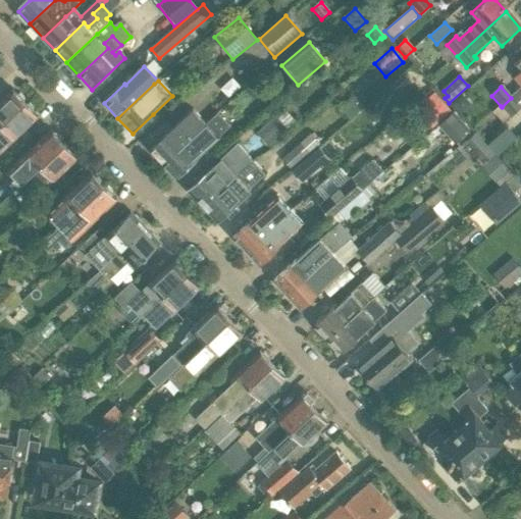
[(520,88),(511,98),(502,107),(501,106),(492,113),(503,124),(511,117),(511,118),(520,108),(517,104),(520,101),(520,88)]
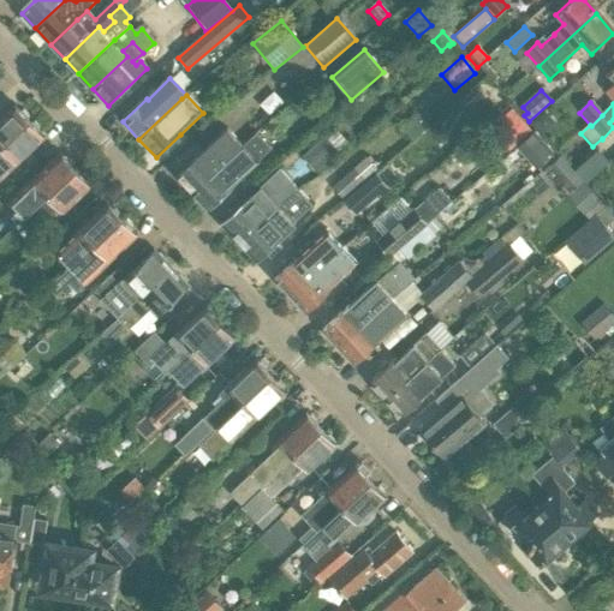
[(0,150),(29,123),(29,119),(23,113),(21,113),(13,107),(0,119),(0,150)]
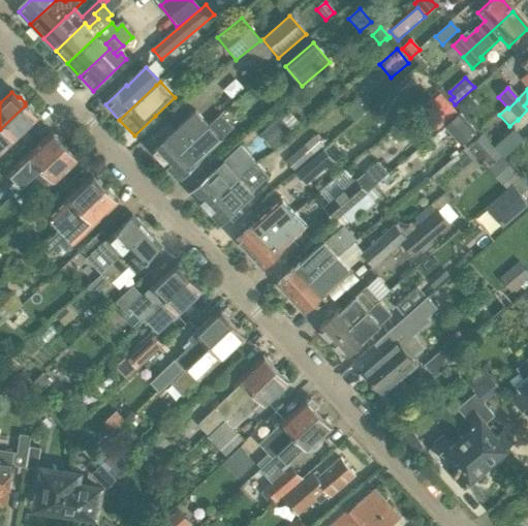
[(420,114),(434,130),(452,115),(436,98),(420,114)]
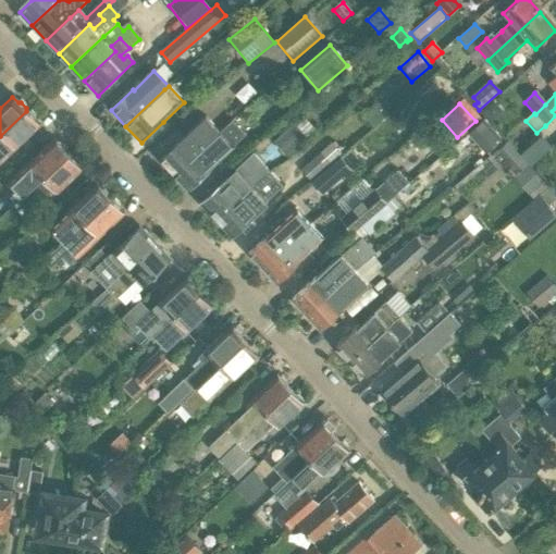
[(0,163),(40,126),(26,111),(0,136),(0,163)]
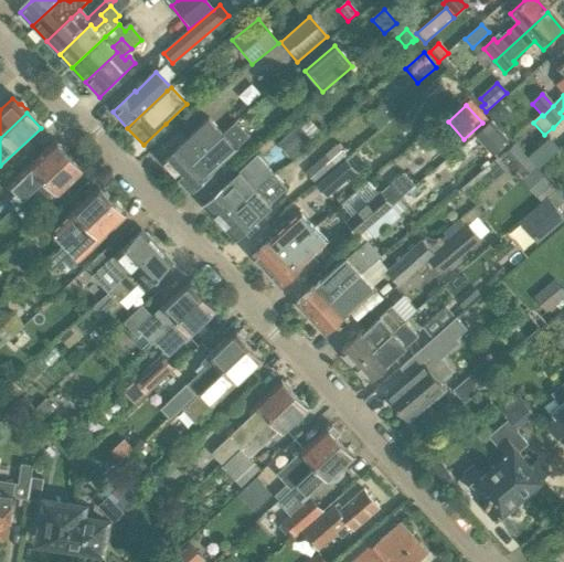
[(202,157),(208,151),(206,150),(222,136),(223,136),(208,120),(161,163),(176,179),(201,156),(202,157)]
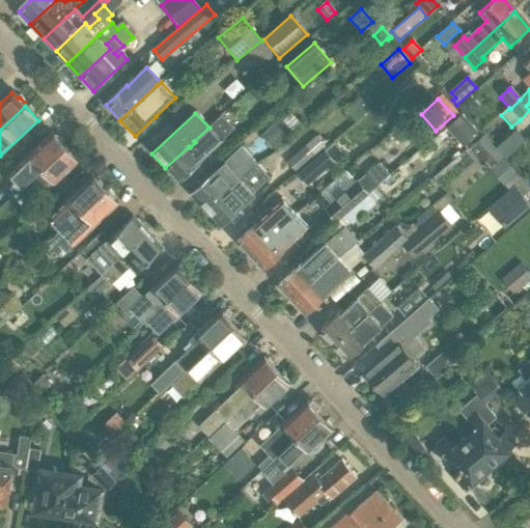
[(468,149),(480,139),(476,135),(477,133),(461,114),(446,129),(463,146),(464,146),(467,149),(468,149)]
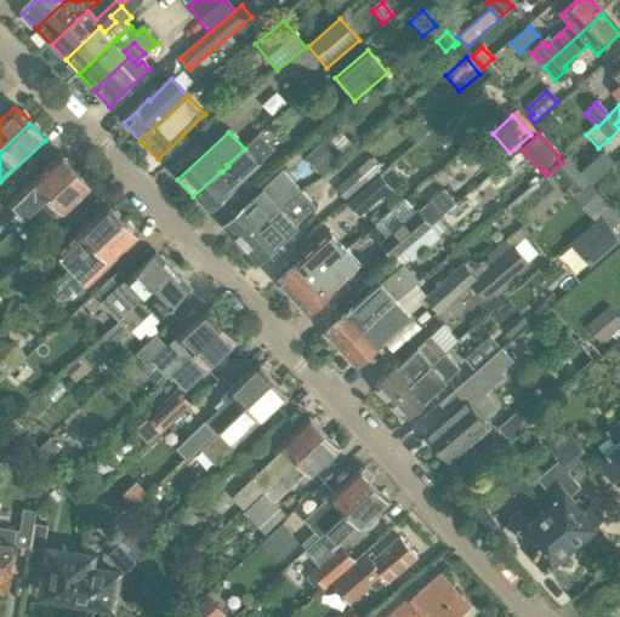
[(260,165),(273,152),(259,136),(245,149),(244,149),(227,165),(228,166),(222,172),(221,171),(193,196),(209,213),(260,165)]
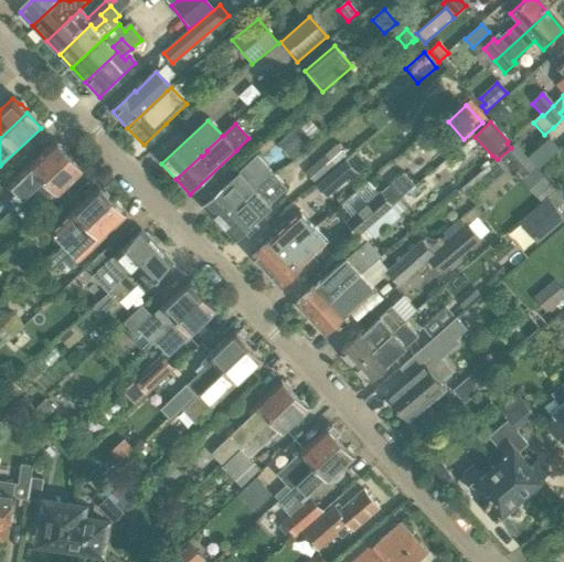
[(291,161),(314,141),(299,125),(276,145),(277,145),(259,160),(273,175),(290,160),(291,161)]
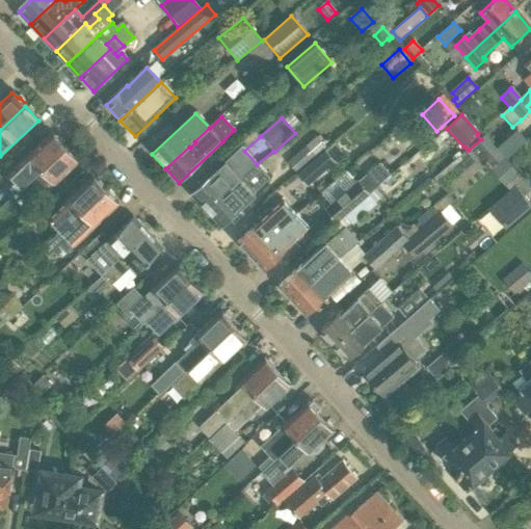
[(444,133),(434,140),(439,146),(448,137),(444,133)]
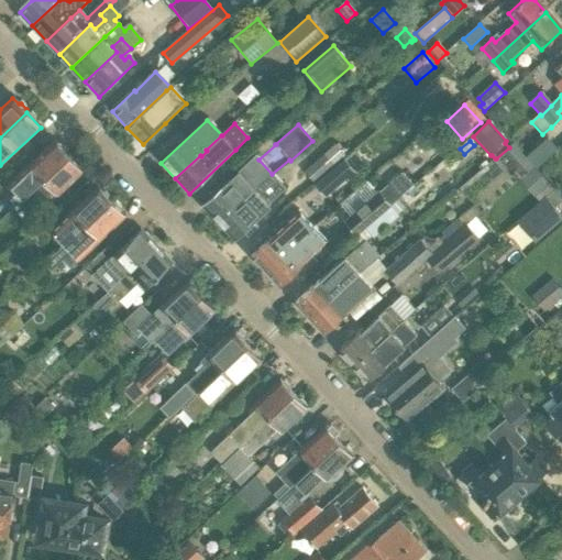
[(7,189),(20,204),(68,157),(65,153),(65,150),(61,144),(57,144),(55,142),(30,166),(34,171),(32,174),(28,169),(7,189)]
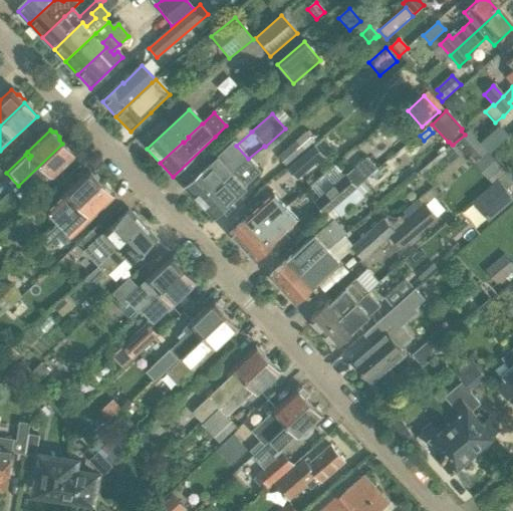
[(475,164),(487,152),(480,144),(469,131),(465,135),(453,145),(466,159),(469,157),(475,164)]
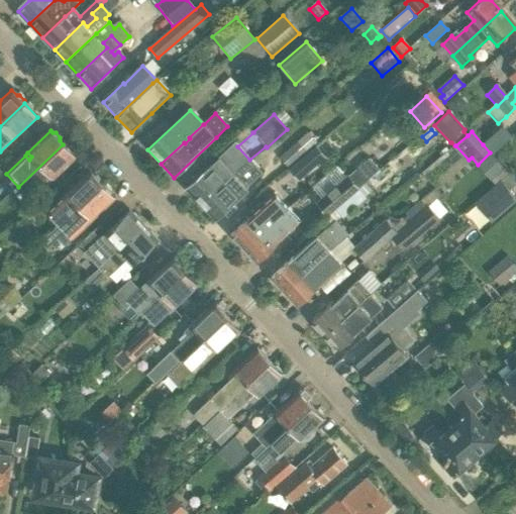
[(288,169),(316,144),(307,134),(279,159),(288,169)]
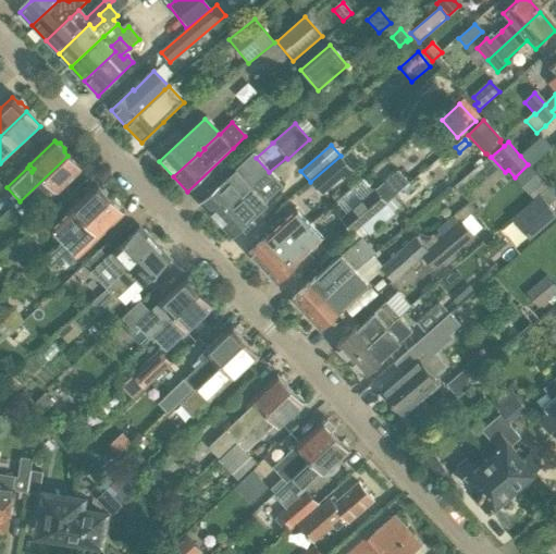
[(58,194),(83,170),(68,156),(20,201),(29,211),(53,189),(58,194)]
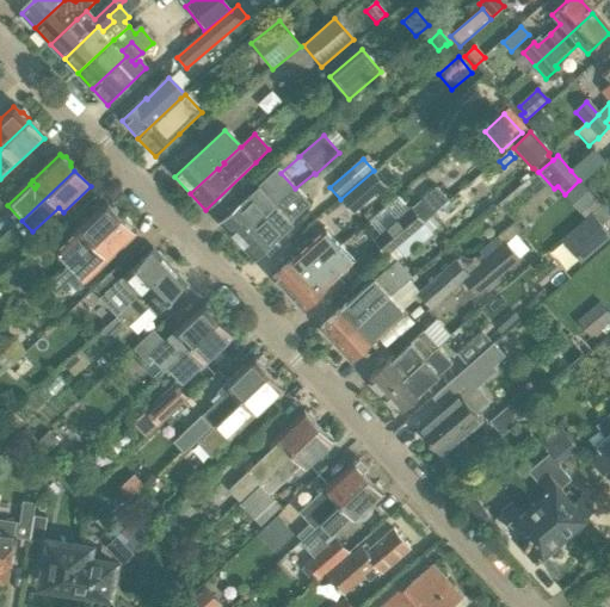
[(363,183),(340,202),(352,216),(375,197),(363,183)]
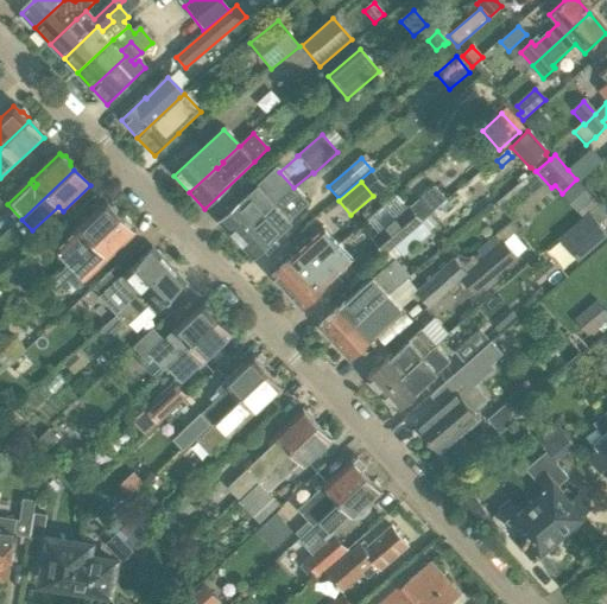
[(563,194),(580,210),(593,198),(576,182),(563,194)]
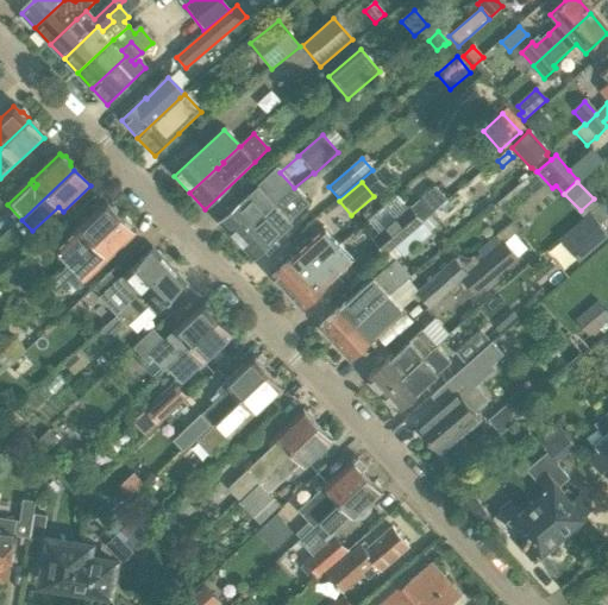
[(308,197),(298,187),(287,196),(286,195),(274,206),(236,243),(254,260),(292,225),(287,220),(299,209),(298,207),(308,197)]
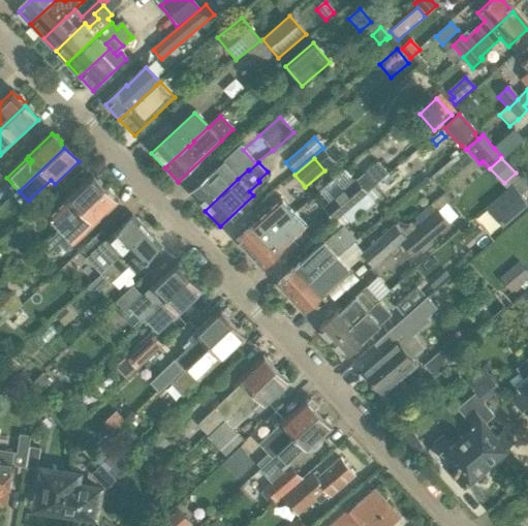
[(352,207),(366,195),(367,194),(366,192),(386,175),(377,163),(323,209),(334,222),(342,215),(352,207)]
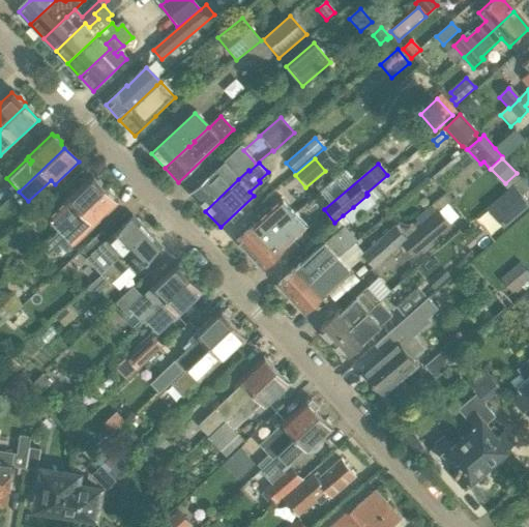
[(238,179),(224,165),(213,174),(190,195),(205,211),(238,179)]
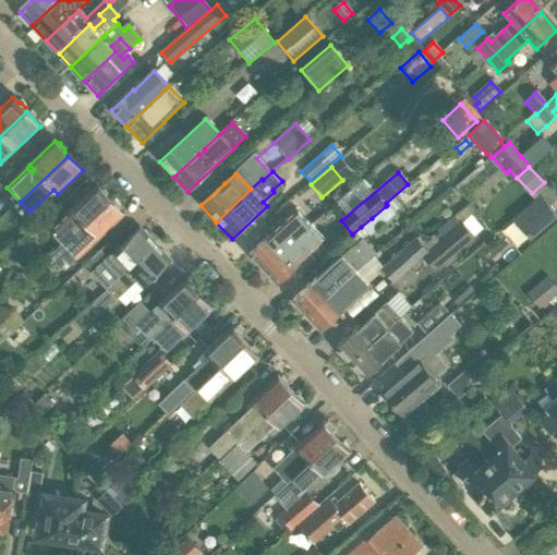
[(58,230),(52,234),(62,244),(109,200),(97,185),(53,227),(58,230)]
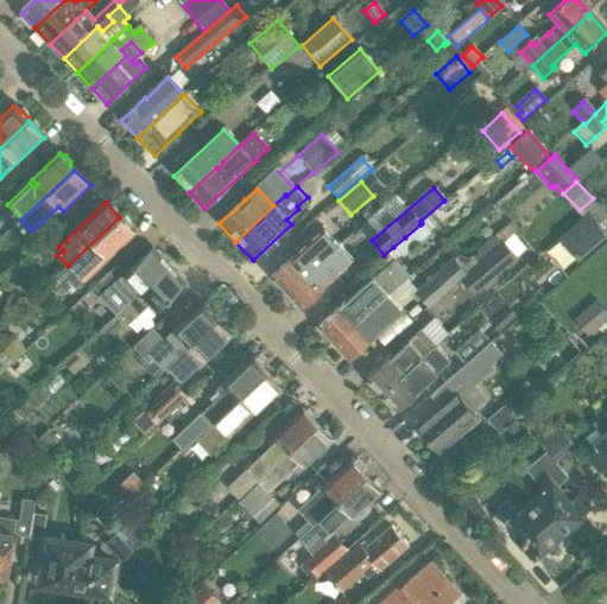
[(585,218),(560,240),(579,261),(606,236),(606,233),(599,224),(589,214),(585,218)]
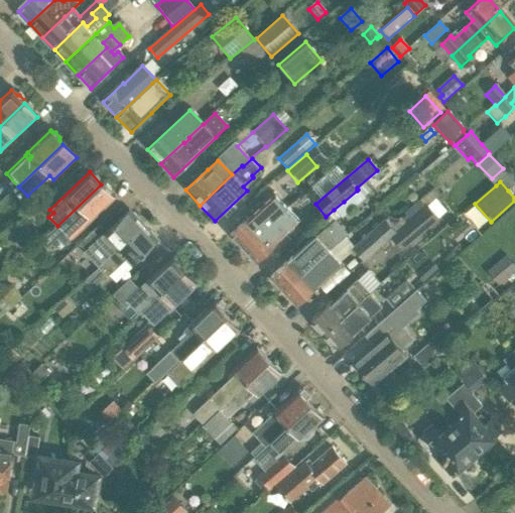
[(57,226),(33,249),(38,254),(40,254),(42,254),(44,254),(46,253),(47,252),(48,252),(60,241),(61,242),(88,216),(93,221),(115,199),(101,184),(57,226)]
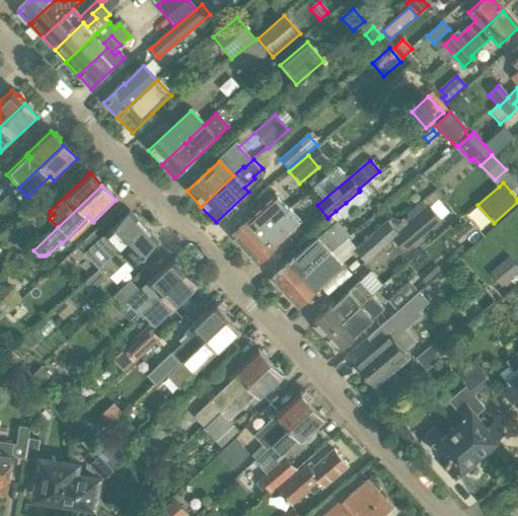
[(353,211),(366,201),(359,192),(346,203),(353,211)]
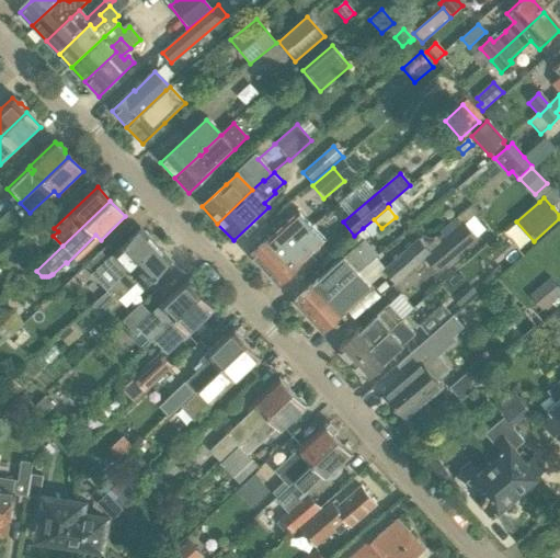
[(437,273),(484,230),(475,219),(464,228),(447,242),(426,261),(437,273)]
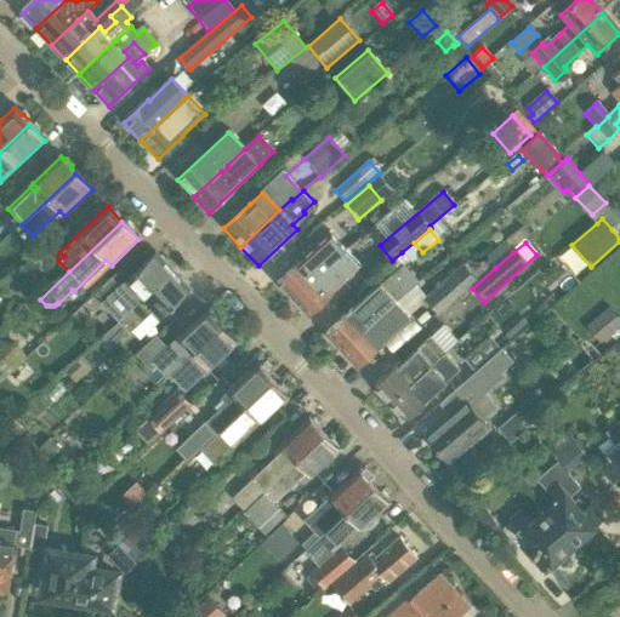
[(505,243),(487,258),(495,268),(513,252),(505,243)]
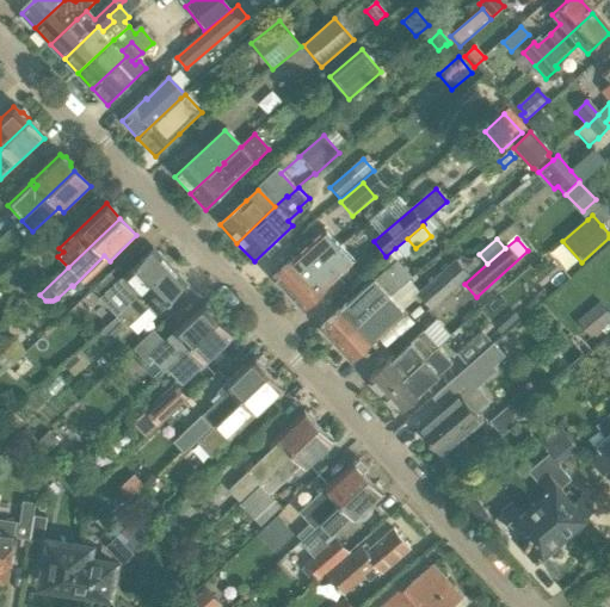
[(324,264),(307,246),(271,280),(288,297),(324,264)]
